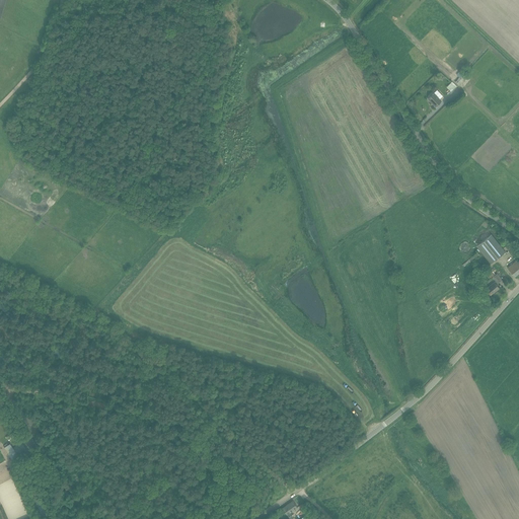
[(455,82),(459,85),(465,79),(461,75),(455,82)]
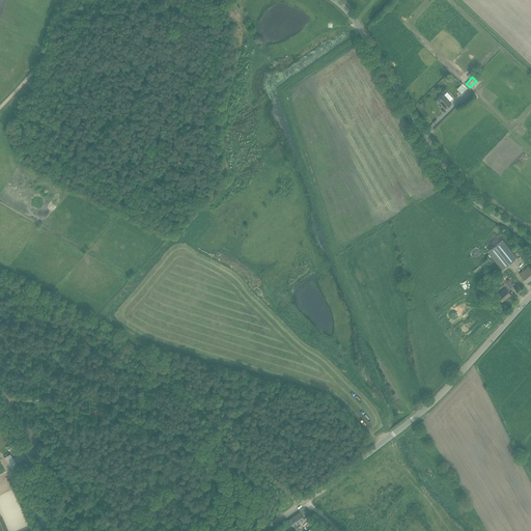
[(444,95),(442,98),(438,102),(441,105),(442,105),(443,106),(443,107),(445,109),(451,104),(444,95)]
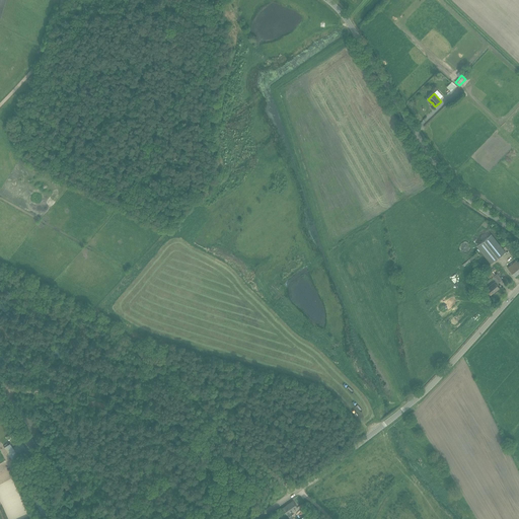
[(491,264),(506,252),(492,235),(477,246),(491,264)]
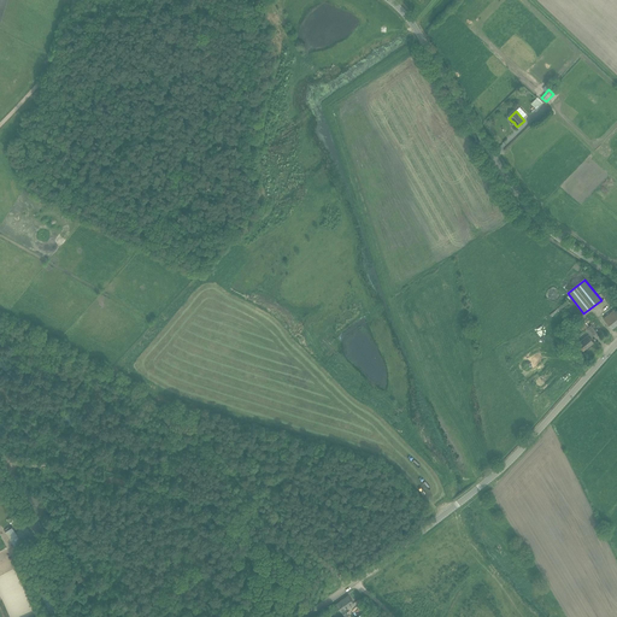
[(559,294),(559,293),(559,292),(559,291),(558,289),(557,288),(556,287),(554,287),(552,287),(551,287),(550,287),(547,288),(546,291),(546,292),(546,293),(546,294),(546,297),(547,298),(550,300),(552,300),(553,300),(554,300),(557,299),(558,298),(559,297),(559,294)]
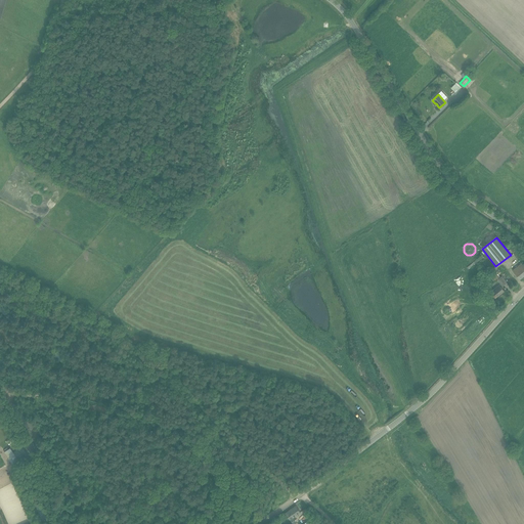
[(513,270),(520,279),(523,275),(523,263),(523,264),(522,263),(513,270)]
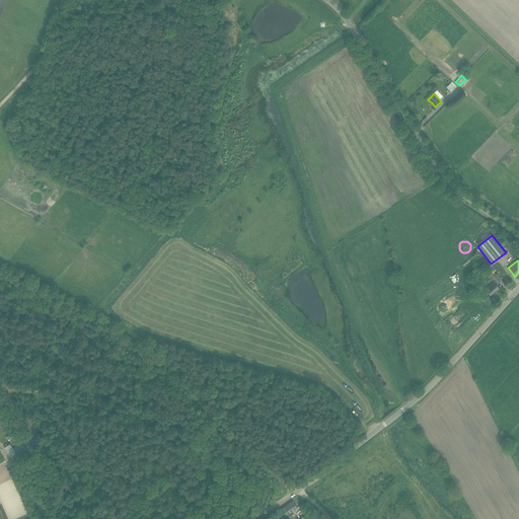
[(498,283),(502,280),(497,274),(494,277),(498,283)]
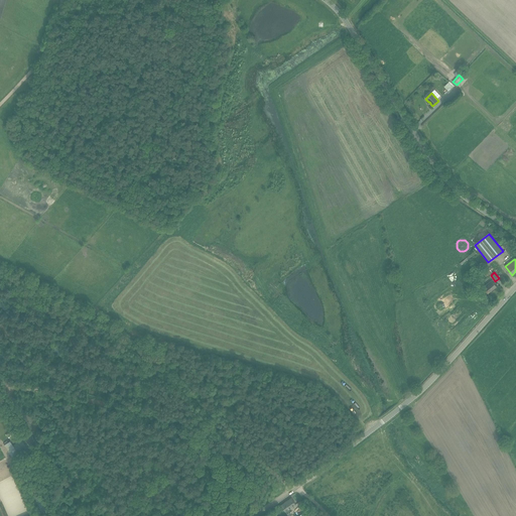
[(483,287),(485,289),(488,293),(496,287),(491,280),(483,287)]
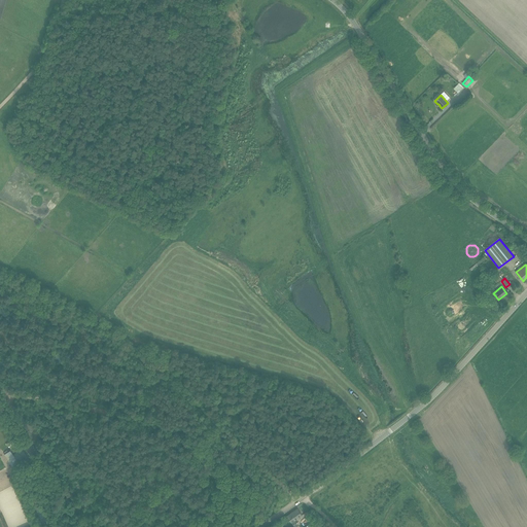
[(25,447),(12,455),(7,459),(12,467),(19,463),(21,467),(32,458),(30,455),(37,450),(33,445),(31,445),(26,449),(25,447)]
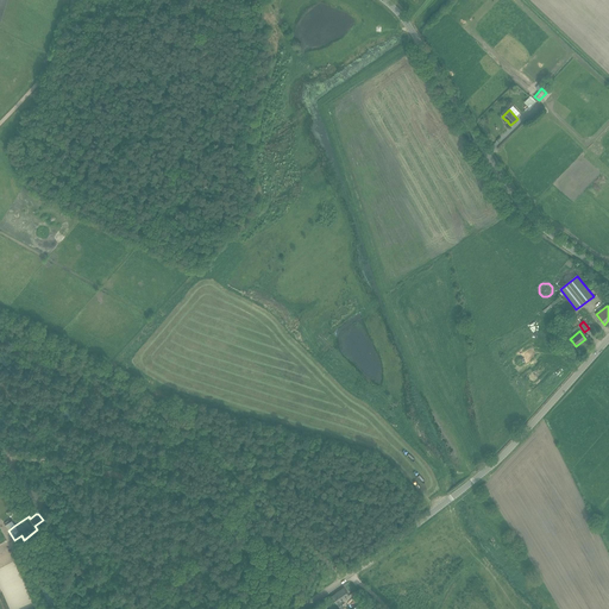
[(42,588),(49,603),(55,601),(48,585),(42,588)]
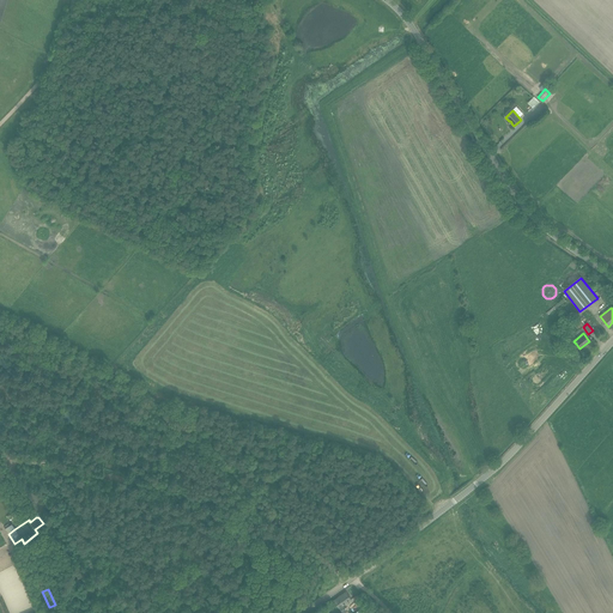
[(346,592),(334,600),(343,612),(340,612),(345,612),(346,612),(346,611),(346,610),(345,610),(345,608),(346,608),(344,605),(352,599),(350,595),(349,594),(349,595),(346,592)]
